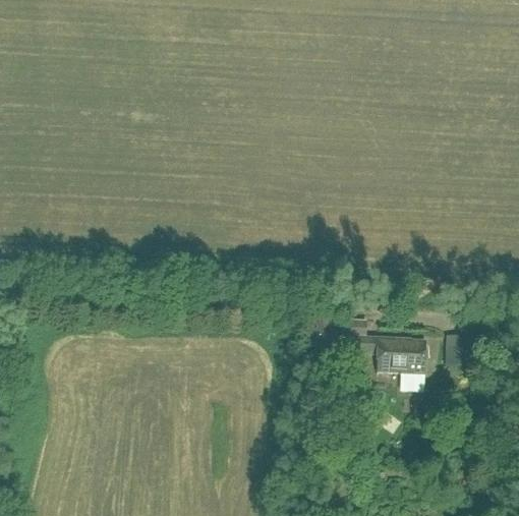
[(337,355),(338,321),(308,319),(307,353),(337,355)]
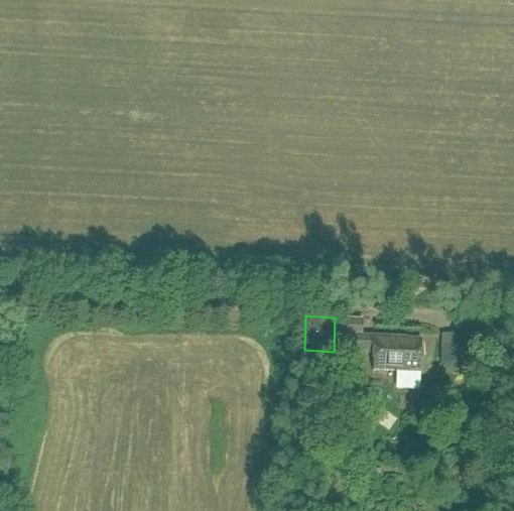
[(339,316),(338,334),(363,335),(363,317),(339,316)]
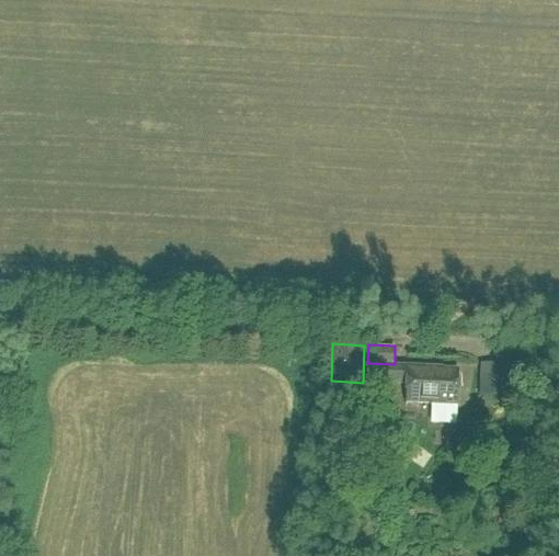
[(406,400),(458,403),(459,367),(431,366),(432,365),(408,364),(408,365),(386,364),(385,379),(407,381),(406,400)]
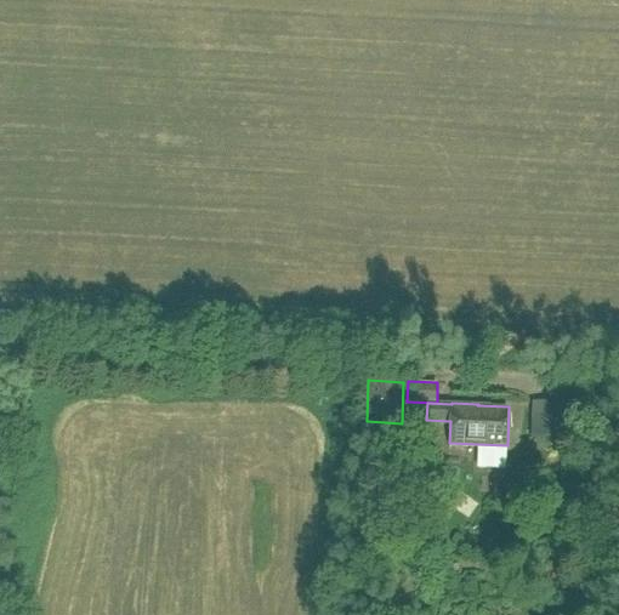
[(401,430),(401,449),(412,449),(412,430),(401,430)]
